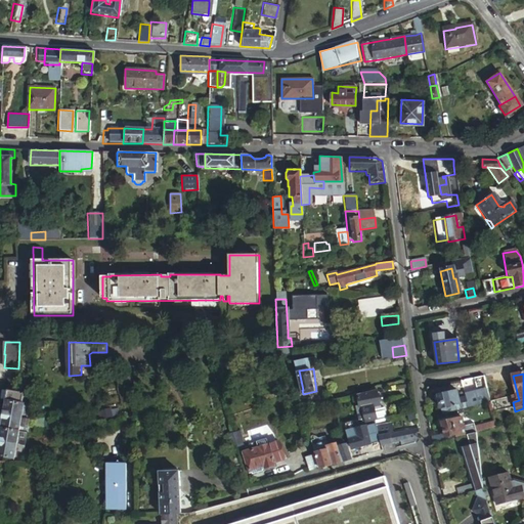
[(485,377),(489,394),(499,392),(495,375),(485,377)]
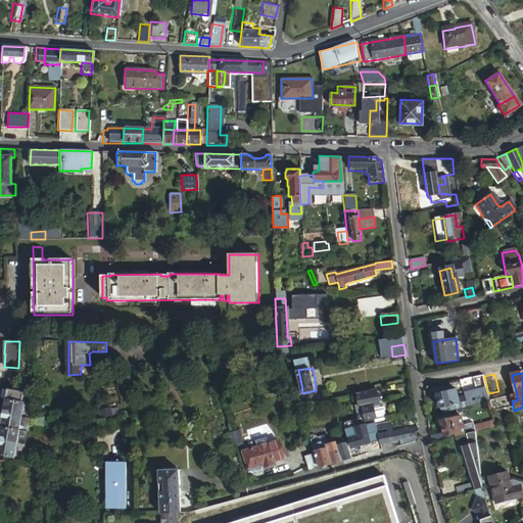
[(467,401),(468,406),(490,399),(488,393),(484,376),(476,377),(479,390),(468,392),(469,395),(459,397),(457,390),(437,394),(440,407),(467,401)]
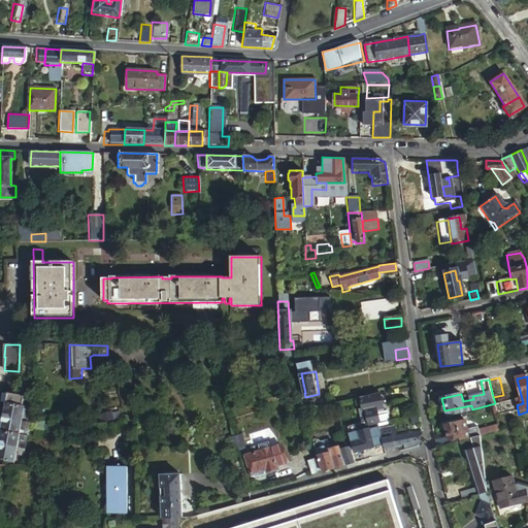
[(4,419),(31,423),(32,417),(35,398),(9,393),(4,419)]
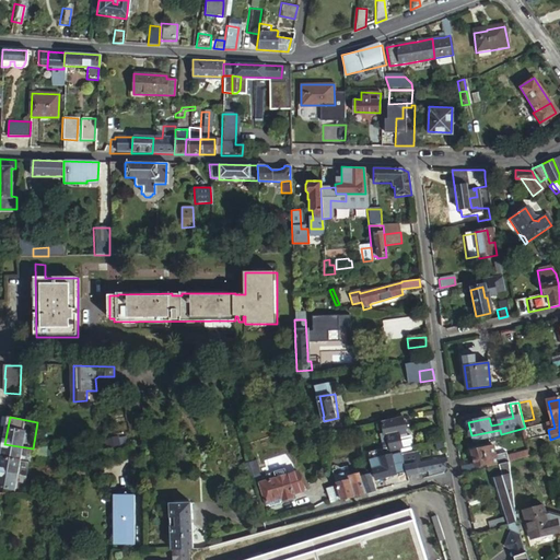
[(385,423),(385,427),(387,433),(389,433),(394,448),(391,448),(392,453),(403,451),(400,443),(406,442),(405,436),(407,436),(408,435),(404,419),(385,423)]
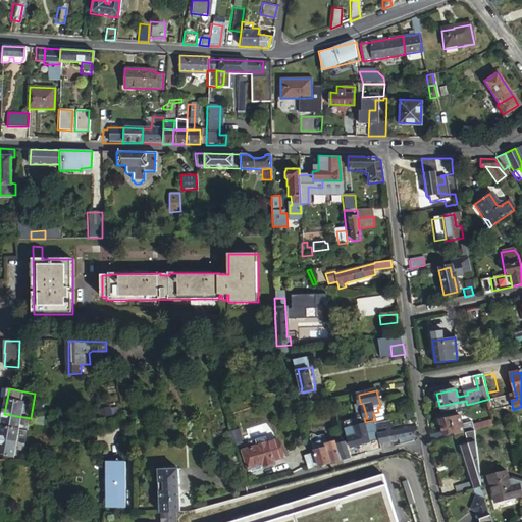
[(439,406),(440,411),(467,405),(466,401),(439,406)]
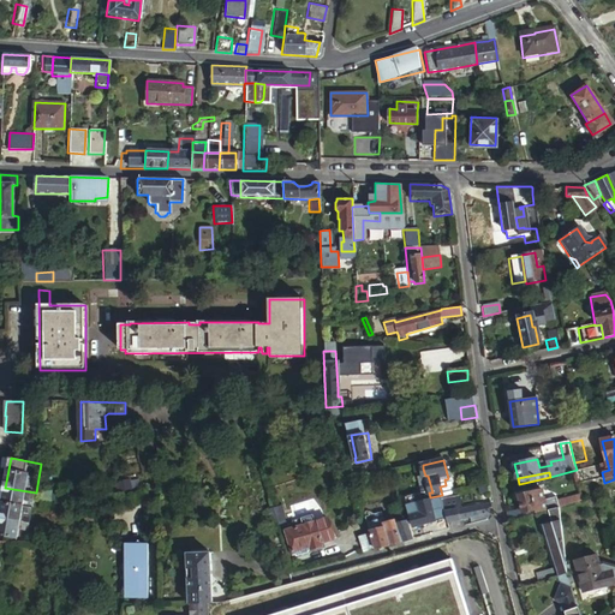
[(509,520),(527,514),(526,511),(539,507),(541,511),(550,508),(556,507),(560,506),(584,499),(581,491),(561,497),(560,495),(547,497),(544,487),(521,493),(525,506),(507,511),(509,520)]
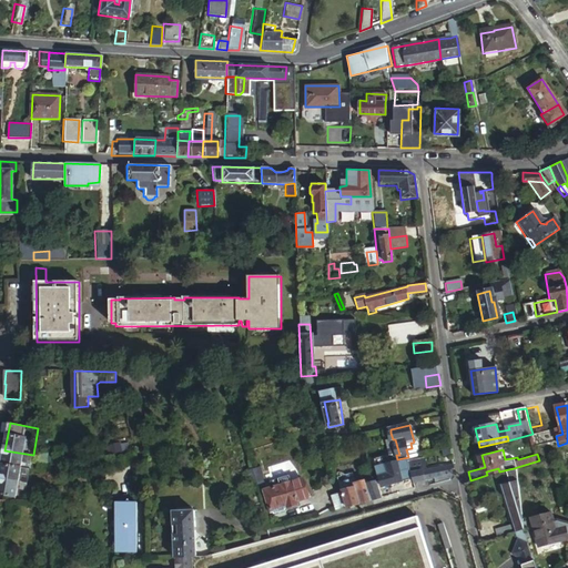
[(22,468),(23,462),(32,463),(33,455),(4,450),(2,464),(22,468)]
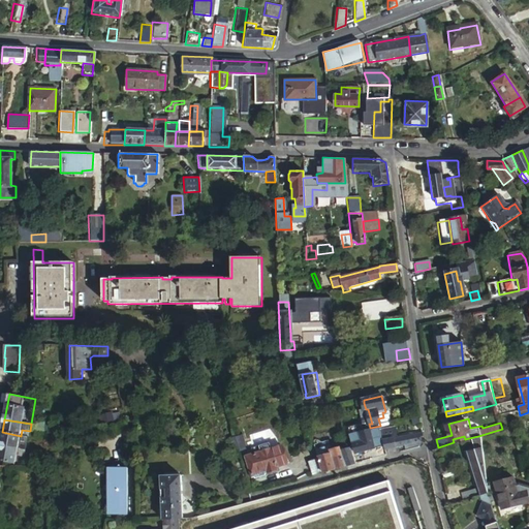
[(394,439),(391,424),(380,427),(384,445),(385,449),(405,445),(422,441),(423,441),(421,436),(424,436),(423,432),(394,439)]
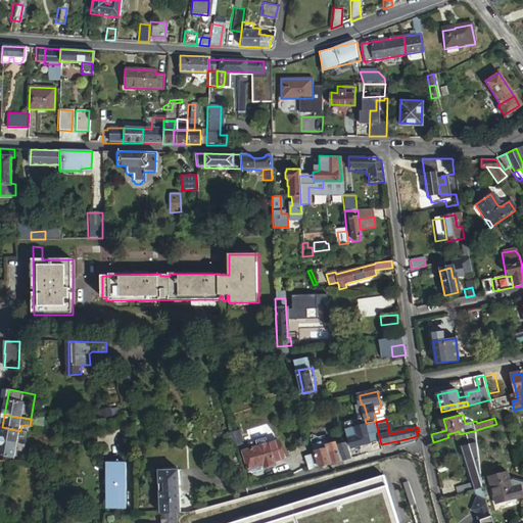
[(352,447),(380,440),(376,422),(366,425),(348,429),(352,447)]
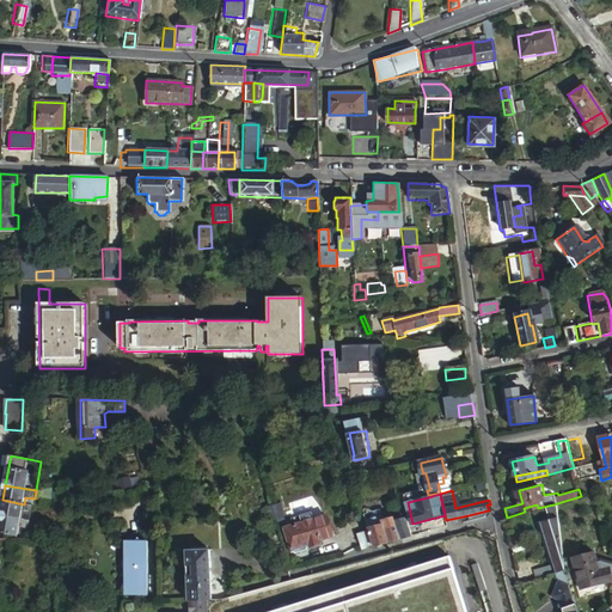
[(0,513),(0,515),(30,521),(31,514),(23,513),(24,505),(2,500),(0,513)]
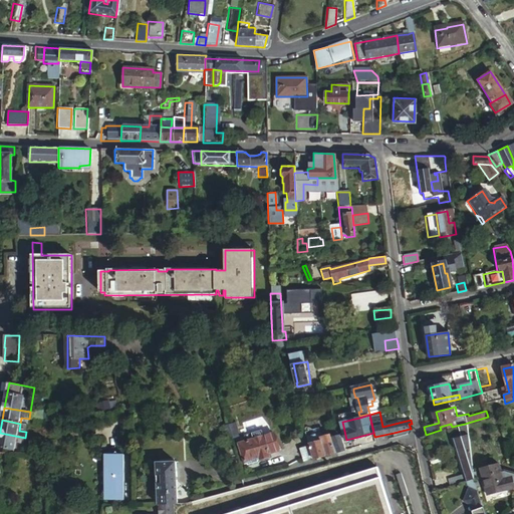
[(227,424),(229,436),(240,435),(238,423),(227,424)]
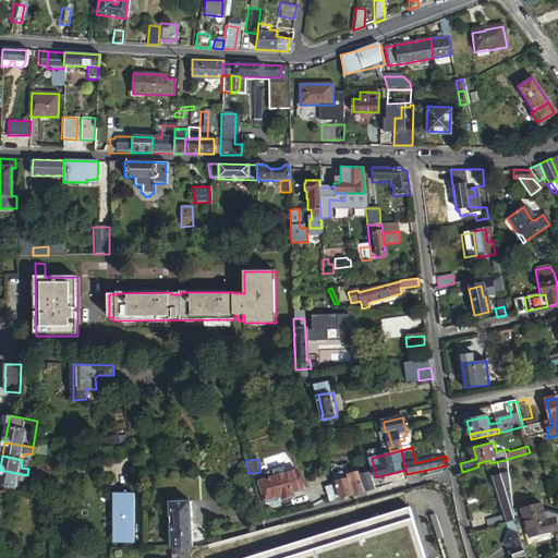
[(501,524),(508,523),(516,521),(508,459),(505,460),(499,461),(502,473),(496,475),(507,516),(500,517),(501,524)]
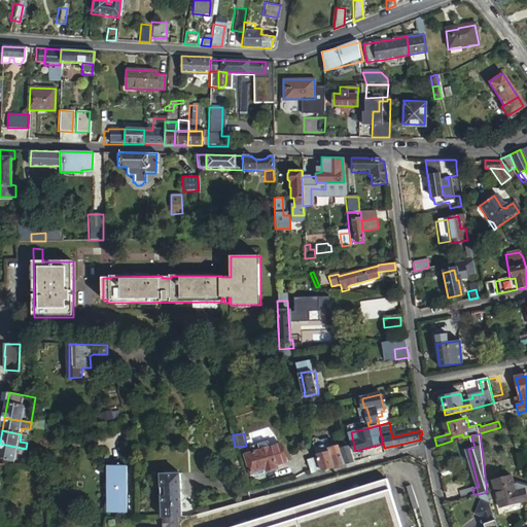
[(420,440),(403,444),(406,449),(420,444),(421,443),(420,440)]
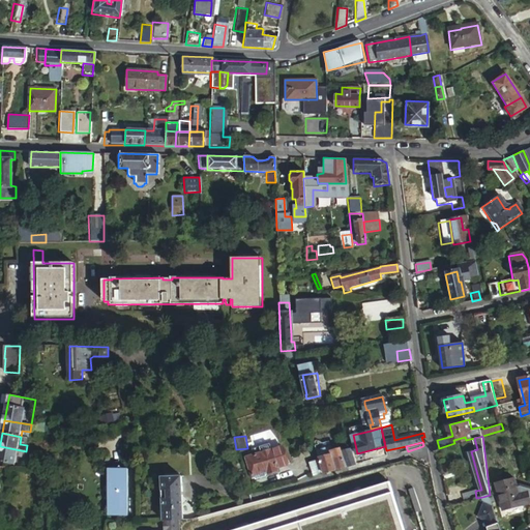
[(25,458),(26,451),(0,446),(0,461),(16,464),(18,457),(25,458)]
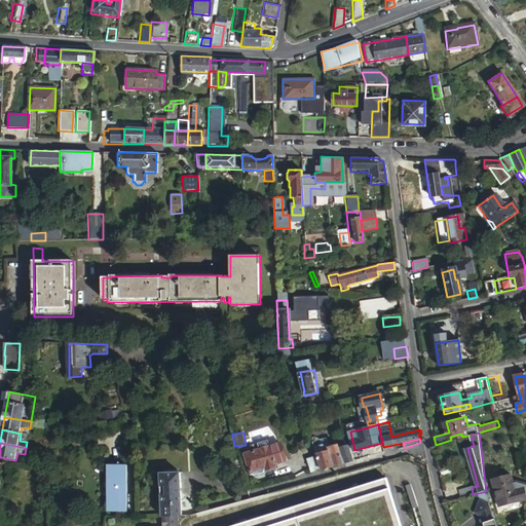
[(245,452),(250,472),(266,467),(267,471),(276,467),(276,464),(286,462),(280,443),(245,452)]
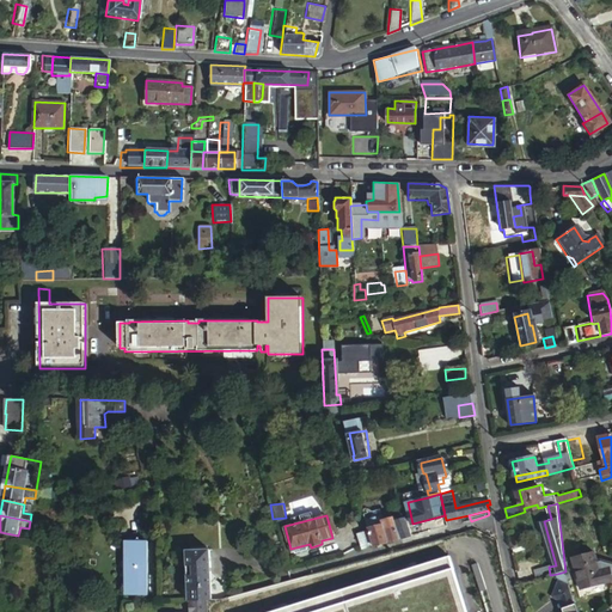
[(369,530),(369,528),(371,531),(374,546),(414,536),(408,518),(396,521),(395,518),(383,521),(381,516),(366,521),(369,530)]
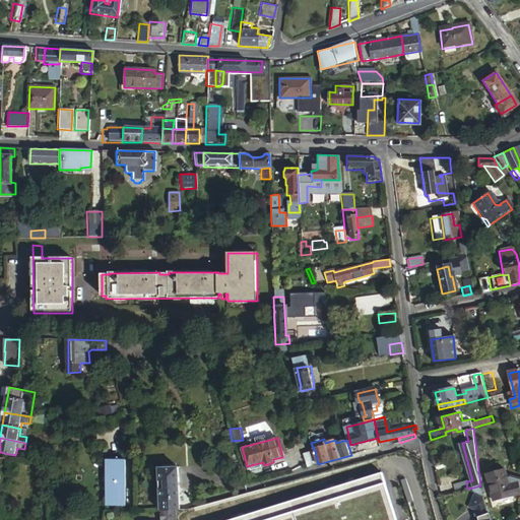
[(305,454),(309,466),(318,464),(315,451),(305,454)]
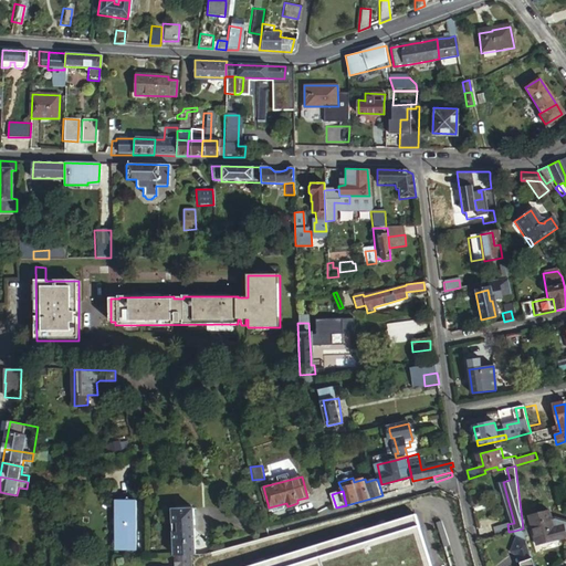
[(118,549),(135,549),(135,500),(129,500),(126,502),(123,500),(118,500),(115,503),(115,509),(118,512),(115,515),(115,522),(118,525),(118,537),(115,540),(115,546),(118,549)]
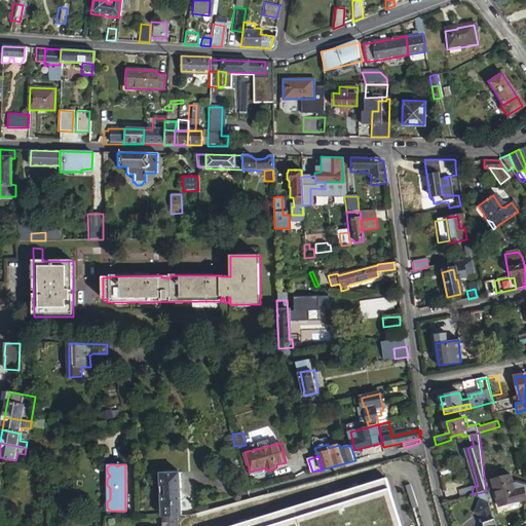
[(178,515),(182,515),(180,473),(160,473),(161,515),(178,515)]
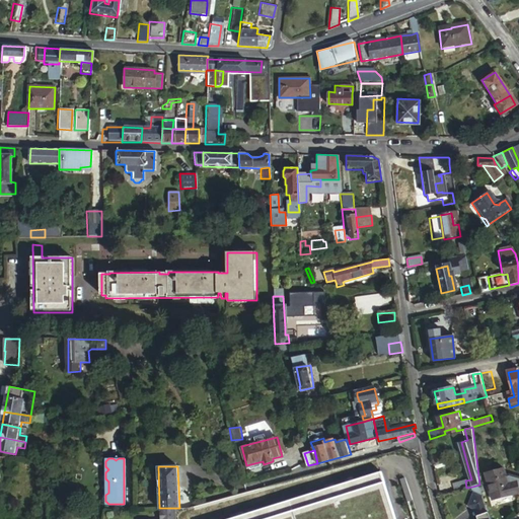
[(507,476),(505,467),(487,472),(494,499),(518,492),(518,477),(514,474),(507,476)]
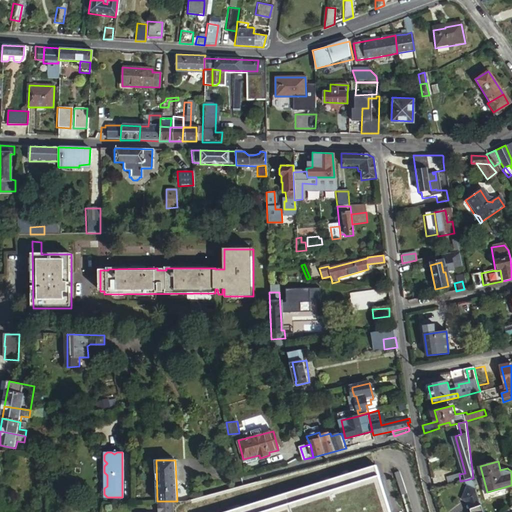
[(227,511),(390,511),(376,465),(227,511)]
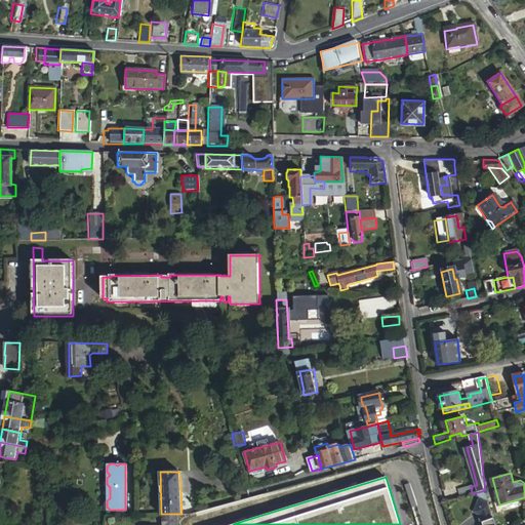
[(459,489),(461,496),(472,493),(471,486),(459,489)]
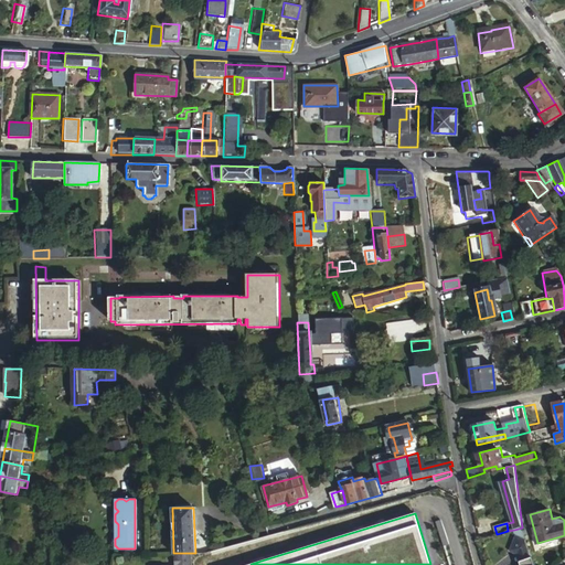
[(520,561),(532,556),(528,543),(522,528),(514,530),(518,536),(510,550),(518,553),(520,561)]
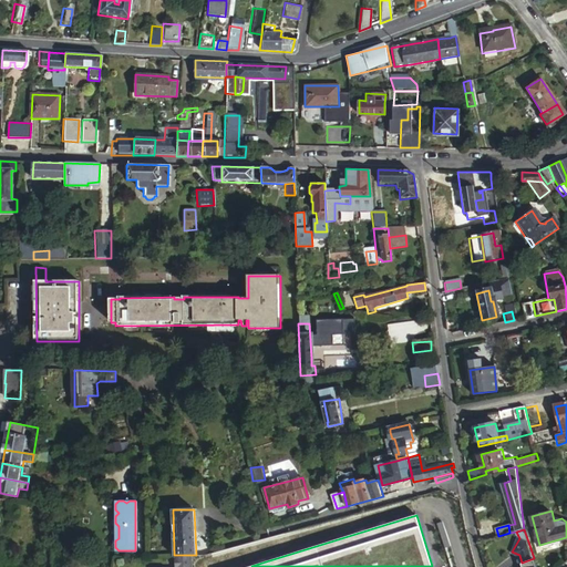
[(192,566),(192,555),(174,555),(174,566),(173,566),(192,566)]
